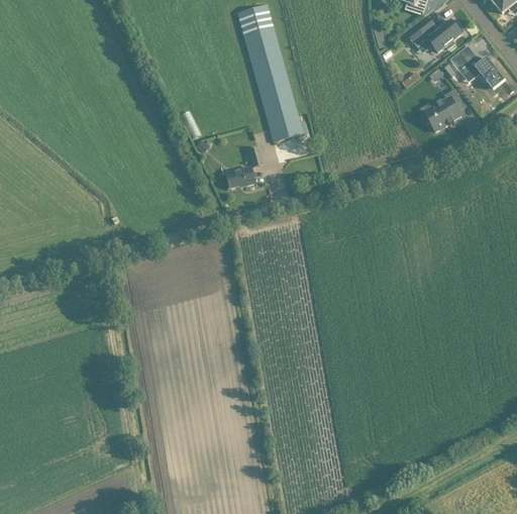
[(402,0),(425,8),(427,0),(402,0)]
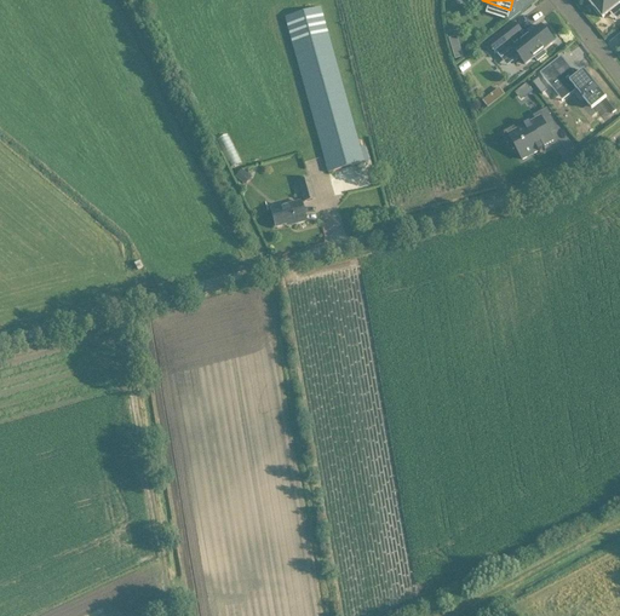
[(591,0),(603,15),(619,0),(591,0)]
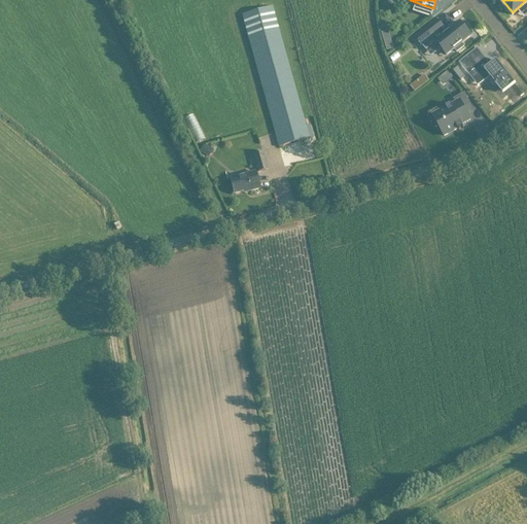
[(279,144),(309,136),(313,135),(310,123),(305,124),(272,4),(242,12),(279,144)]
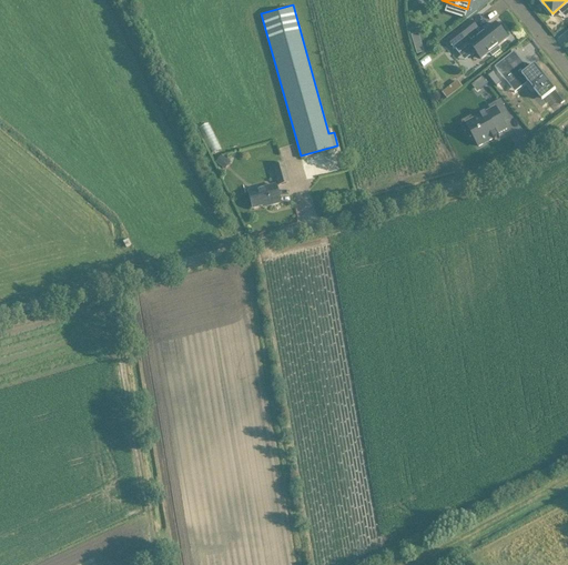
[(473,19),(448,38),(459,51),(470,42),(482,57),(489,50),(493,53),(500,47),(498,43),(508,36),(496,21),(482,32),(477,28),(478,27),(473,19)]
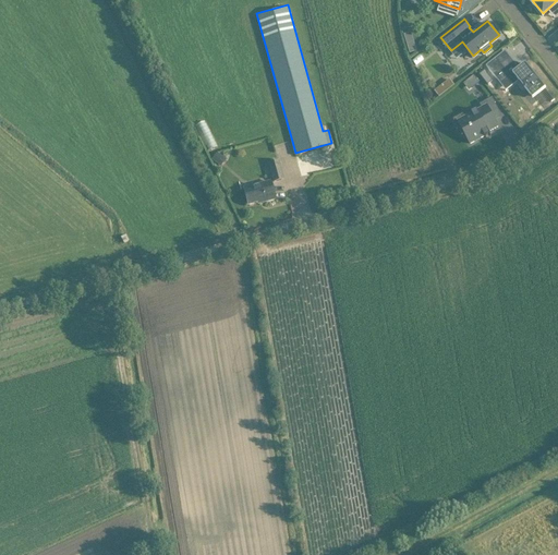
[(496,56),(486,63),(496,76),(496,75),(497,77),(500,82),(513,71),(519,79),(519,77),(525,85),(524,86),(525,87),(533,96),(546,85),(540,77),(538,76),(525,60),(518,67),(513,61),(505,68),(496,56)]
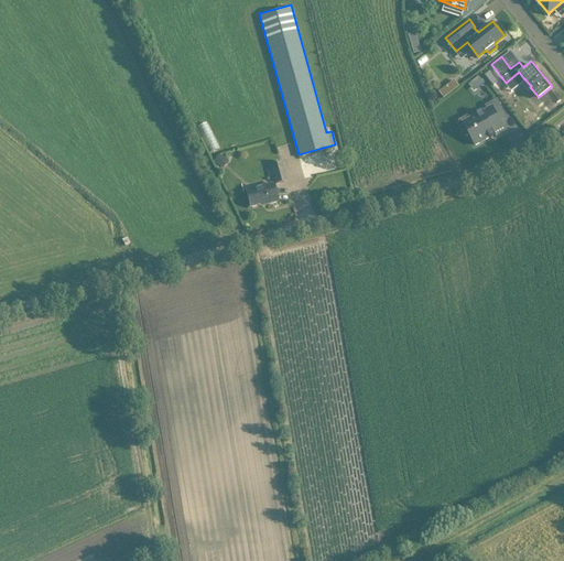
[(474,109),(457,118),(467,135),(469,132),(475,143),(489,136),(490,137),(496,133),(495,130),(503,126),(500,119),(494,107),(501,103),(498,96),(485,103),(487,107),(483,109),(483,108),(476,111),(474,109)]
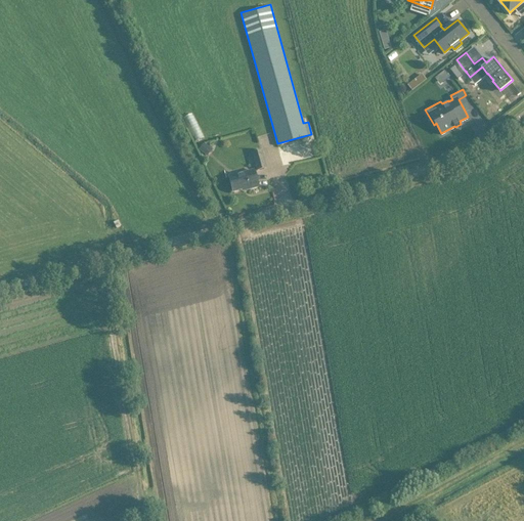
[(203,138),(209,143),(213,137),(207,132),(203,138)]
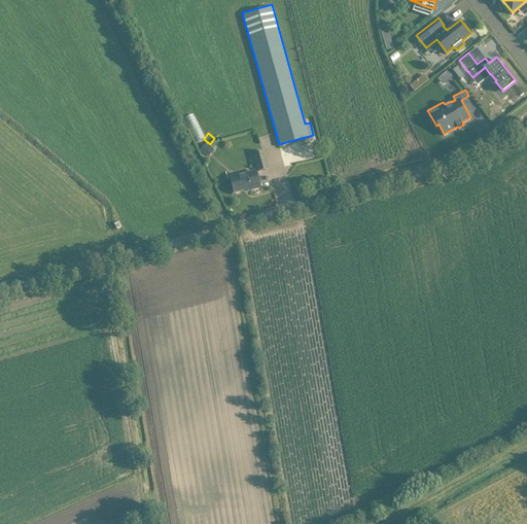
[(205,142),(200,148),(208,154),(213,148),(205,142)]
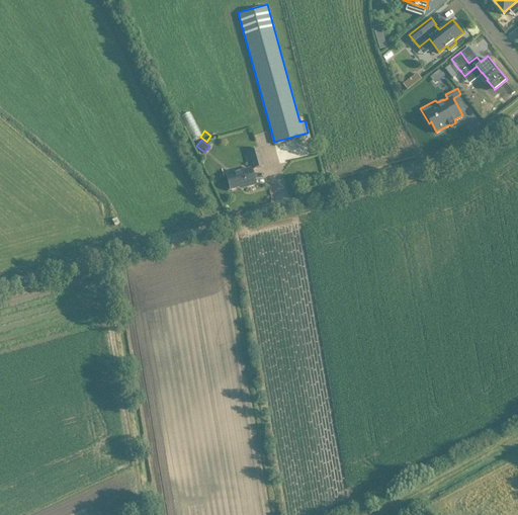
[(263,164),(260,155),(258,147),(249,149),(251,154),(254,166),(263,164)]
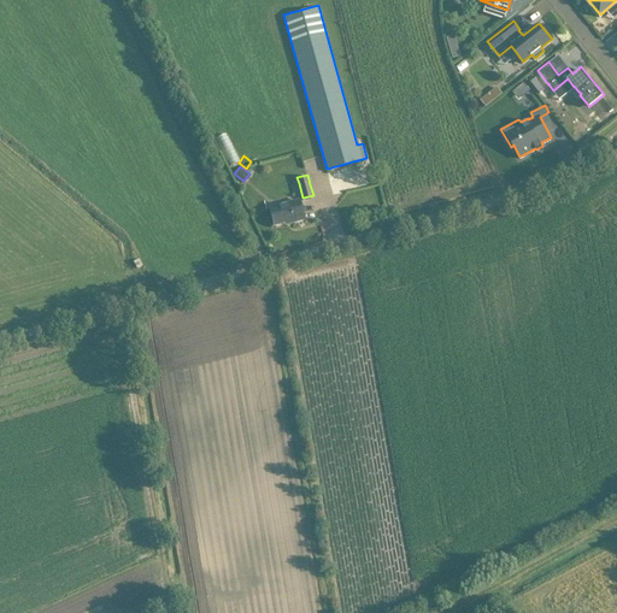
[(292,220),(304,217),(299,198),(269,206),(274,223),(292,218),(292,220)]
